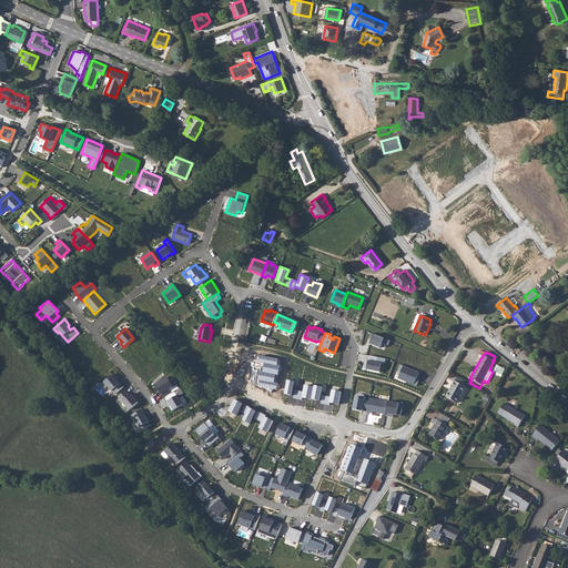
[(279,358),(259,354),(257,362),(264,363),(262,372),(260,371),(257,379),(260,379),(259,385),(276,388),(277,383),(274,382),(275,374),(279,375),(281,365),(277,364),(279,358)]
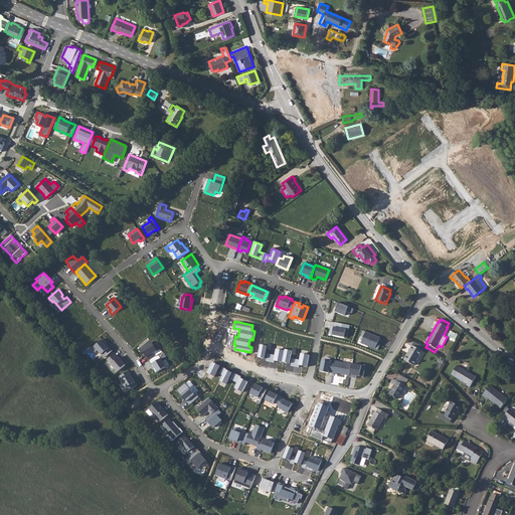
[(350,325),(335,323),(334,327),(331,326),(330,335),(344,337),(346,330),(349,330),(350,325)]
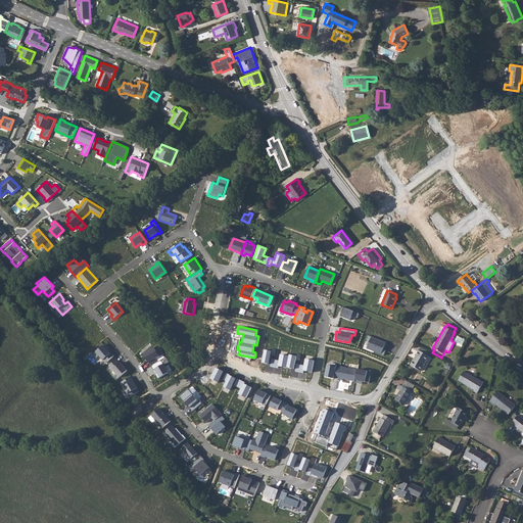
[(387,343),(369,336),(367,342),(369,343),(367,348),(384,355),(386,350),(381,348),(382,346),(385,347),(387,343)]
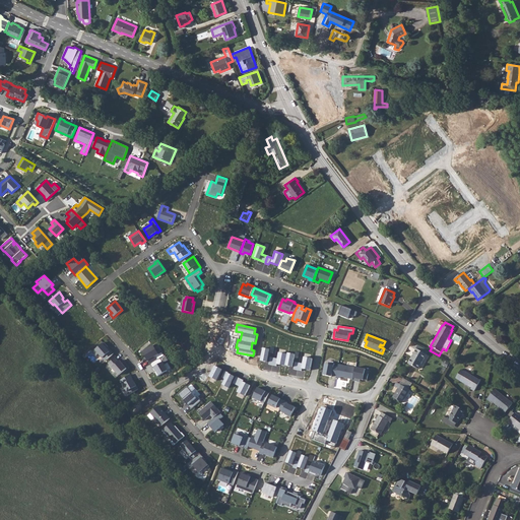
[(95,349),(92,351),(95,355),(99,353),(105,361),(114,353),(104,342),(95,349)]
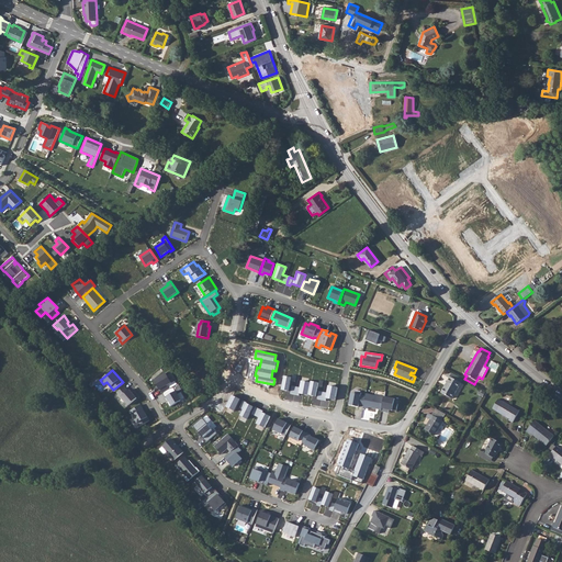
[(166,373),(154,380),(160,390),(163,393),(169,390),(167,385),(171,383),(166,373)]
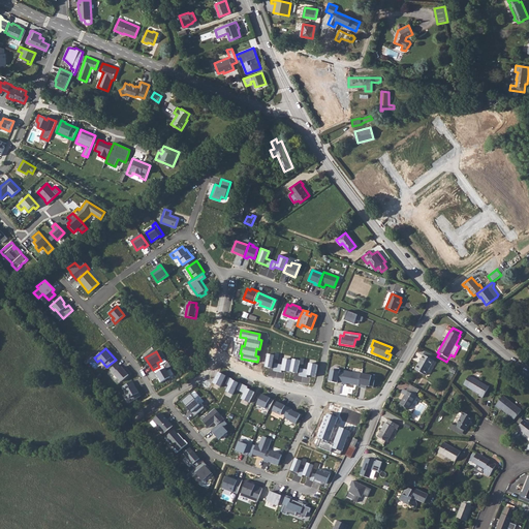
[(436,358),(426,351),(421,360),(422,361),(419,365),(418,365),(415,370),(426,375),(436,358)]
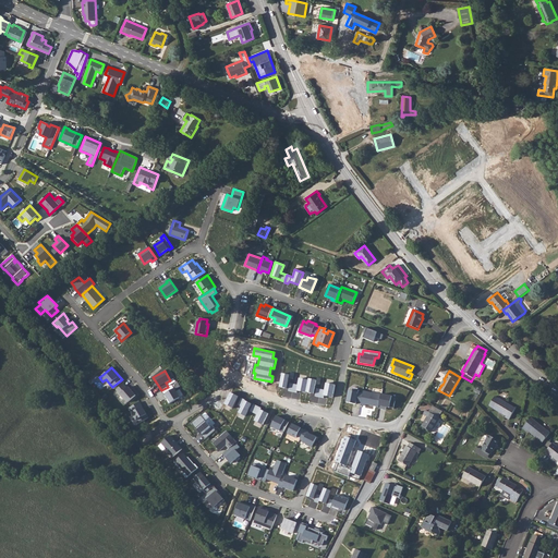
[(290,375),(281,373),(279,387),(288,388),(288,390),(292,391),(294,384),(288,383),(290,375)]
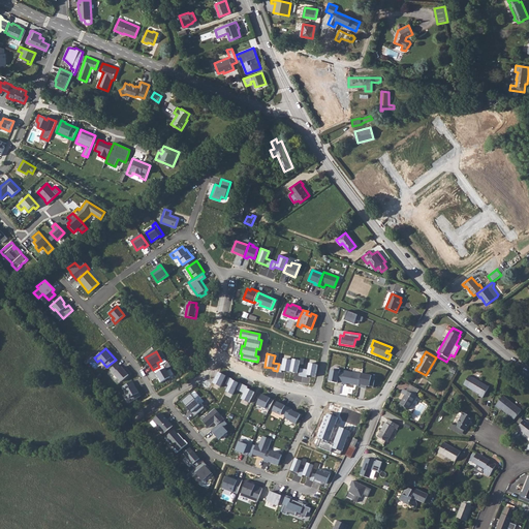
[(282,364),(279,364),(277,371),(281,372),(282,370),(289,371),(291,360),(283,358),(282,364)]
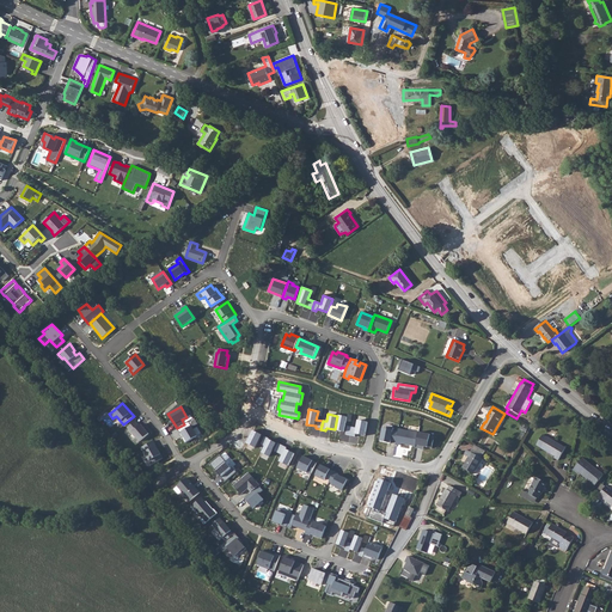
[(337,415),(337,416),(335,429),(346,432),(344,434),(350,435),(352,427),(346,426),(348,416),(337,415)]
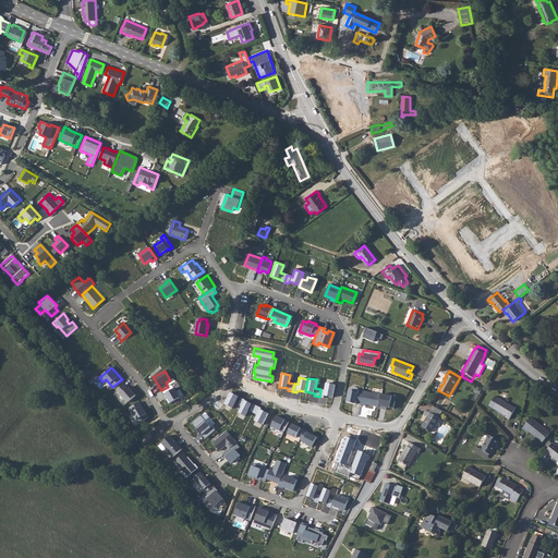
[(325,389),(320,389),(319,397),(324,398),(325,396),(334,398),(336,385),(326,383),(325,389)]
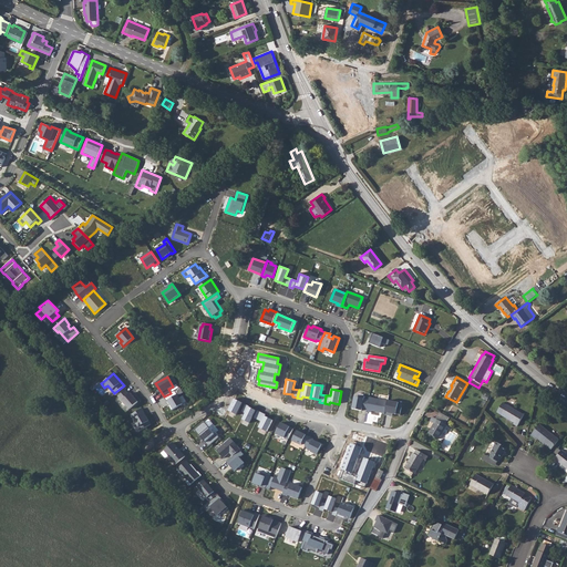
[(125,390),(120,395),(131,408),(137,402),(131,393),(130,394),(125,390)]
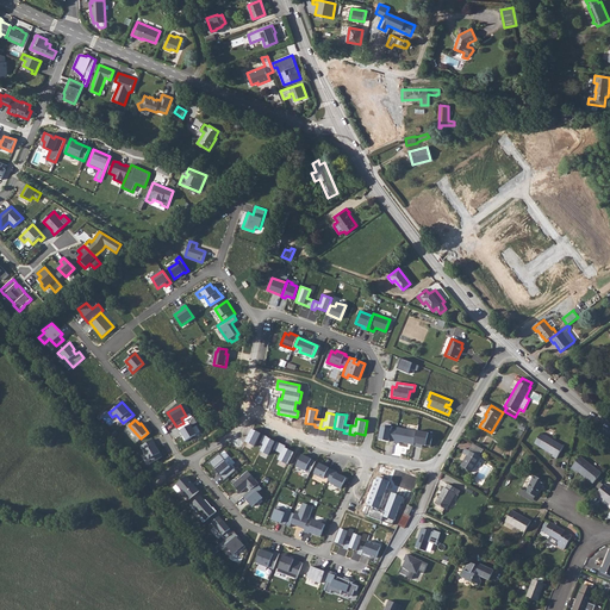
[(184,423),(176,427),(180,431),(181,431),(184,435),(181,436),(185,442),(197,435),(187,421),(184,423)]
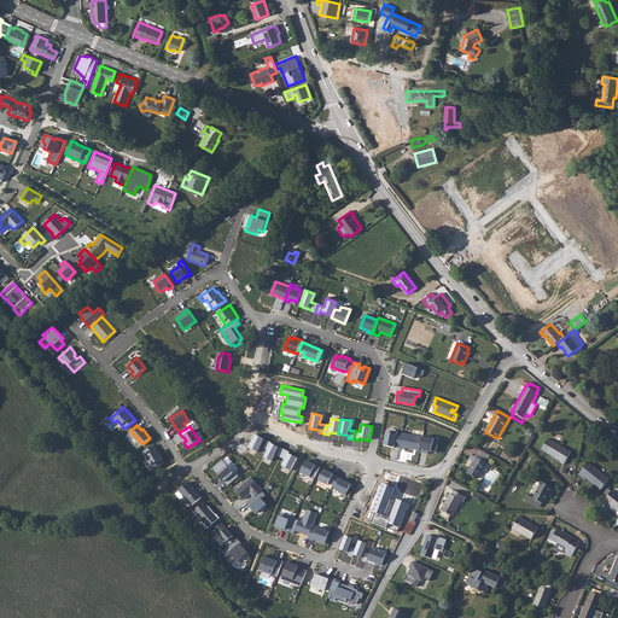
[(400,447),(402,436),(397,435),(397,432),(391,431),(390,433),(386,432),(384,445),(394,448),(395,445),(400,447)]
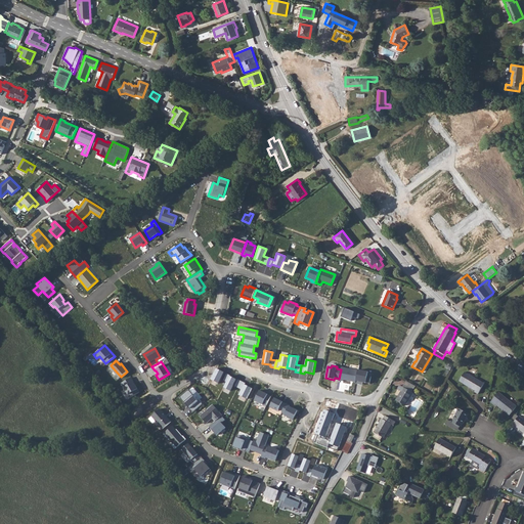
[(358,370),(341,367),(341,369),(339,379),(339,381),(343,381),(343,380),(356,383),(358,370)]
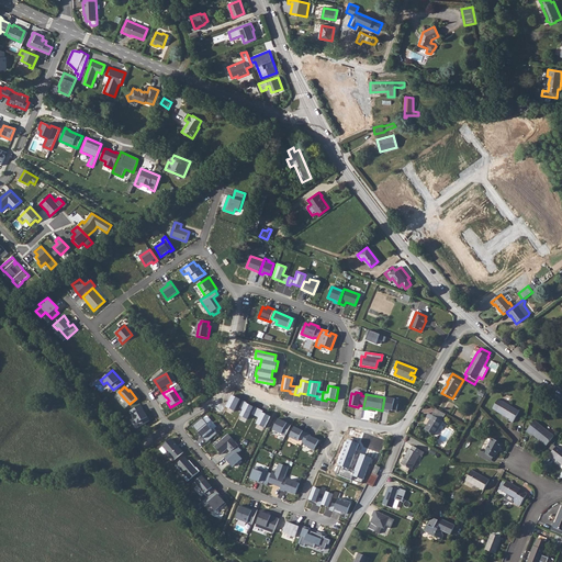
[(243,409),(247,402),(232,395),(226,407),(234,411),(236,406),(243,409)]
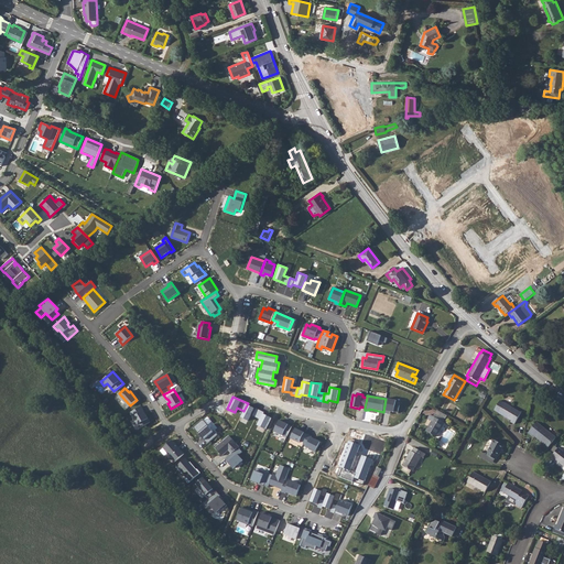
[(386,399),(383,412),(382,413),(387,414),(388,411),(398,413),(400,405),(396,404),(397,400),(386,399)]
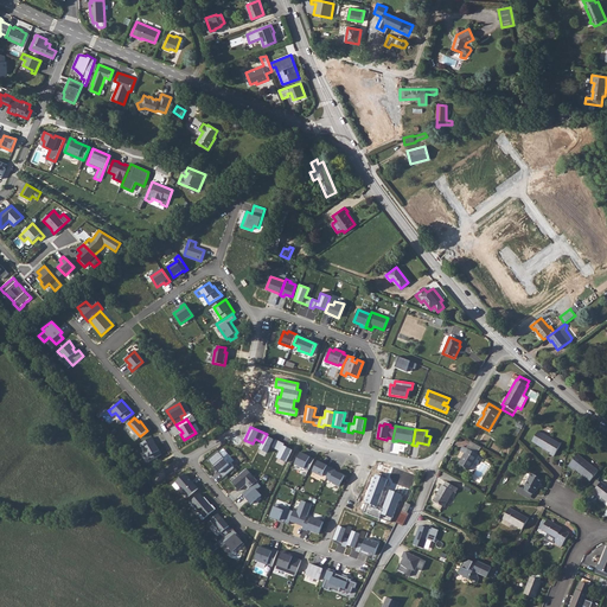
[(550,454),(554,457),(561,445),(543,434),(538,432),(532,441),(537,445),(550,453),(550,454)]
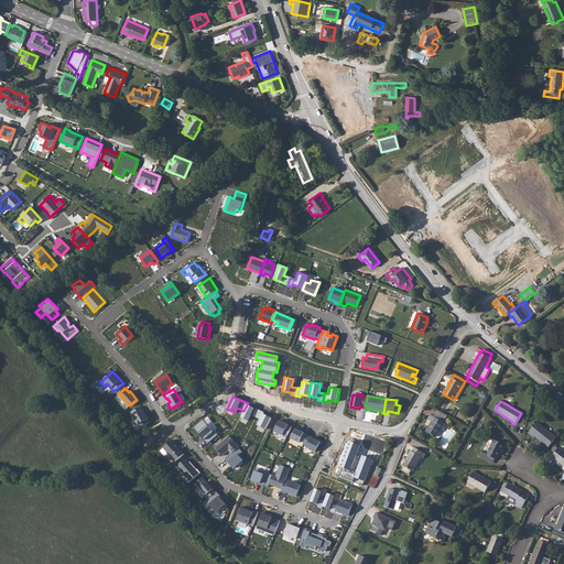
[(256,418),(259,410),(248,403),(243,411),(240,418),(248,421),(250,415),(256,418)]
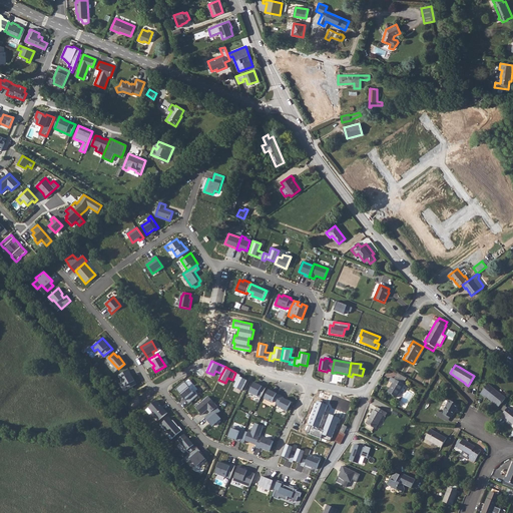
[(128,370),(119,375),(127,390),(136,384),(130,374),(131,374),(128,370)]
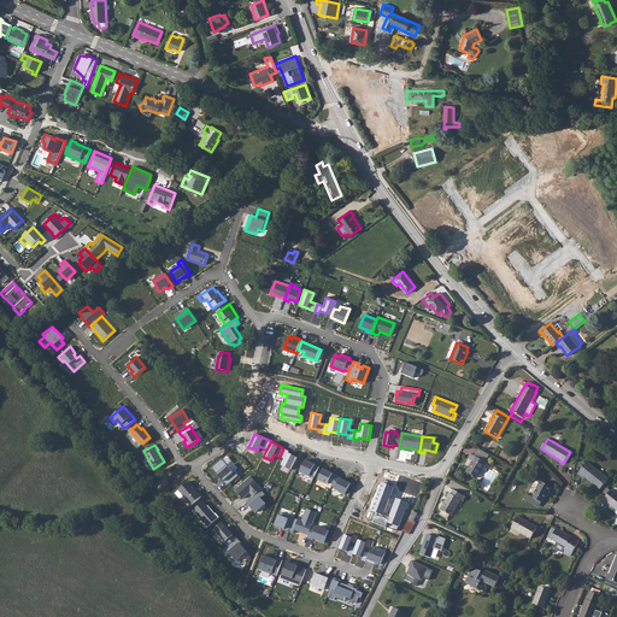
[(288,451),(283,448),(280,457),(283,459),(281,464),(291,470),(297,457),(288,452),(288,451)]
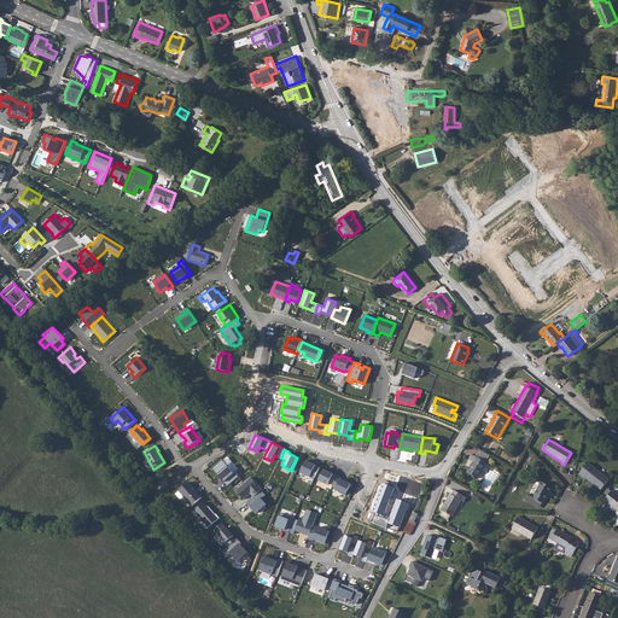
[(479,449),(476,456),(485,462),(490,455),(479,449)]
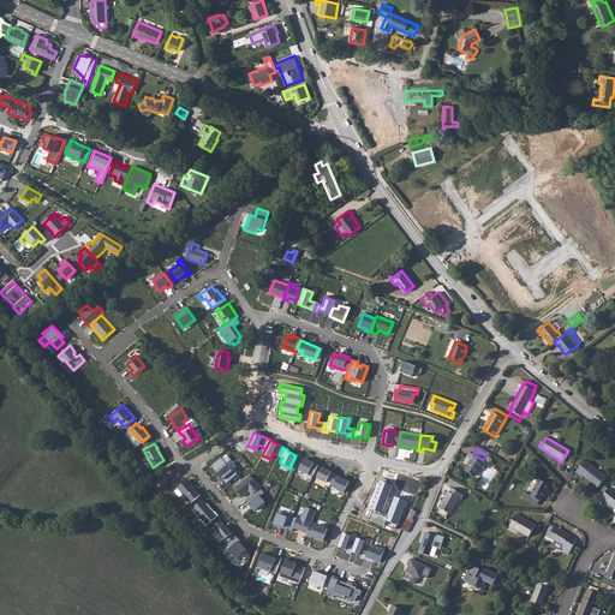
[(473,454),(470,452),(467,457),(471,459),(465,470),(476,477),(485,461),(483,460),(473,454)]
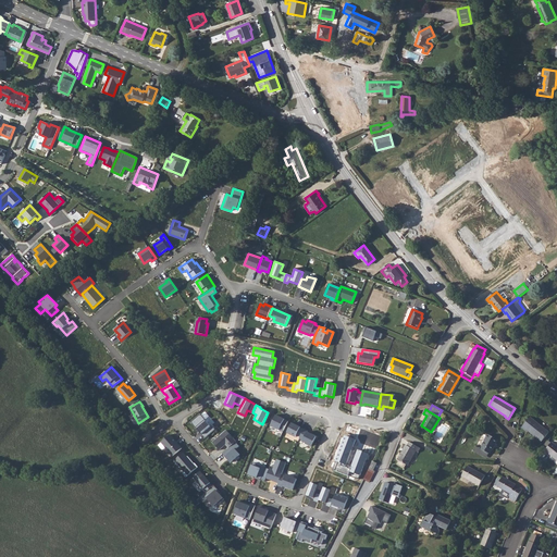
[(200,415),(190,422),(196,429),(197,428),(202,434),(201,434),(205,438),(215,430),(212,425),(211,426),(200,415)]
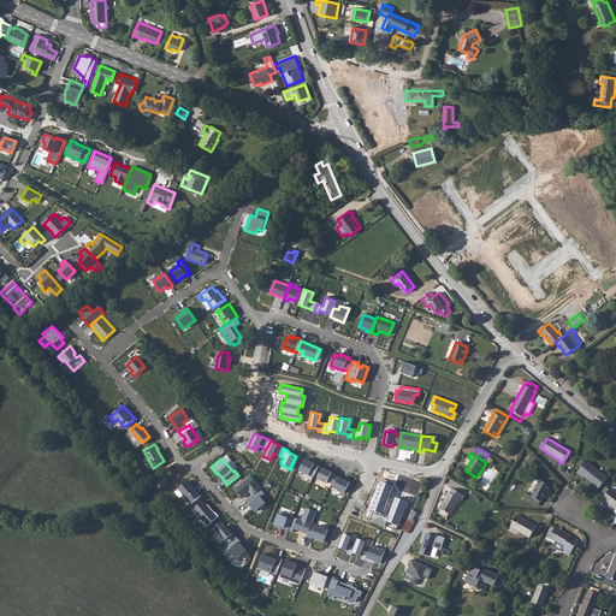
[(319,466),(306,458),(300,471),(313,478),(319,466)]
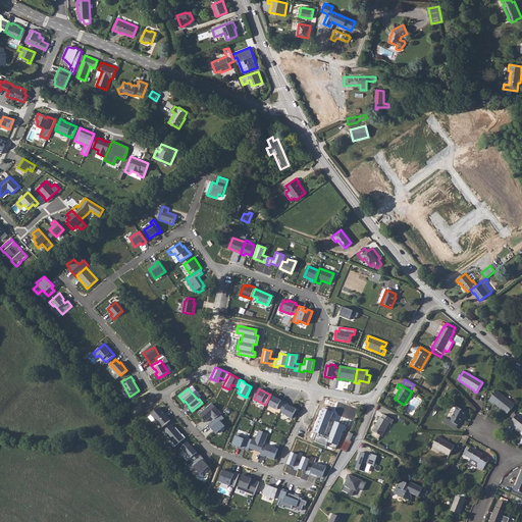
[(496,404),(508,414),(515,405),(497,390),(489,401),(494,405),(496,404)]
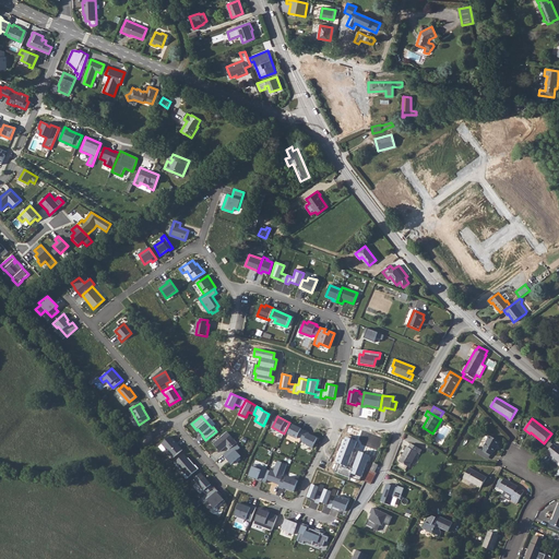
[(293,425),(288,435),(297,439),(297,437),(301,439),(305,430),(293,425)]
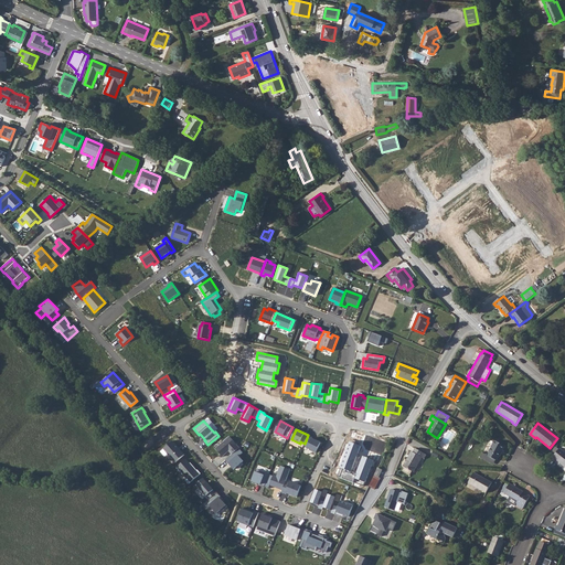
[(312,437),(308,435),(305,444),(304,445),(307,447),(307,448),(316,452),(321,443),(312,438),(312,437)]
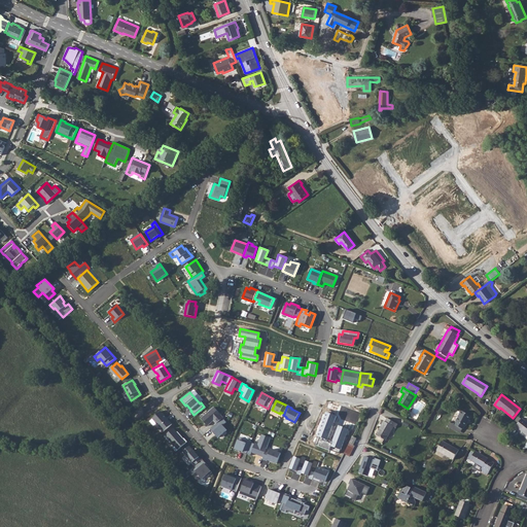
[(214,408),(201,419),(208,426),(213,420),(216,424),(222,418),(223,418),(214,408)]
